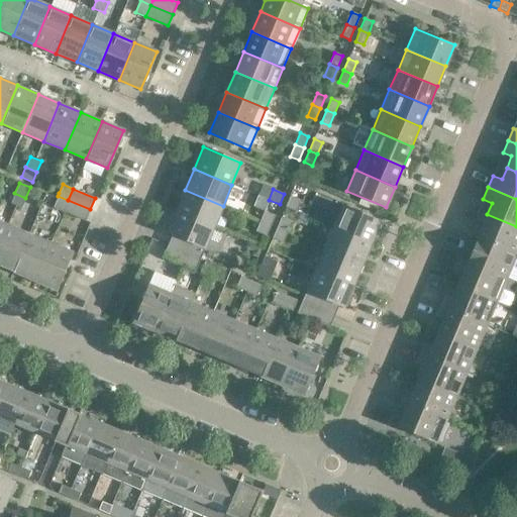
[(223,206),(185,190),(176,211),(214,227),(223,206)]
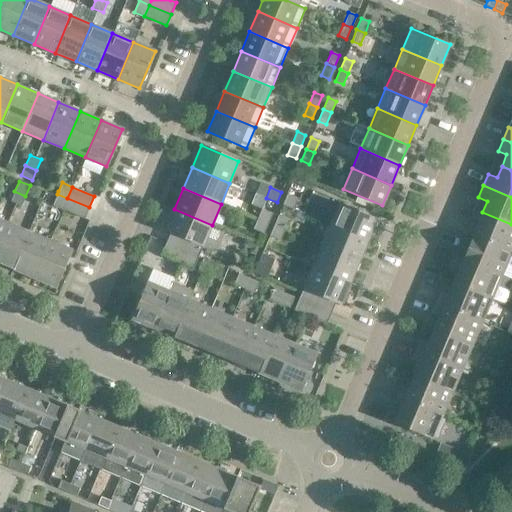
[(25,196),(14,191),(10,201),(21,206),(25,196)]
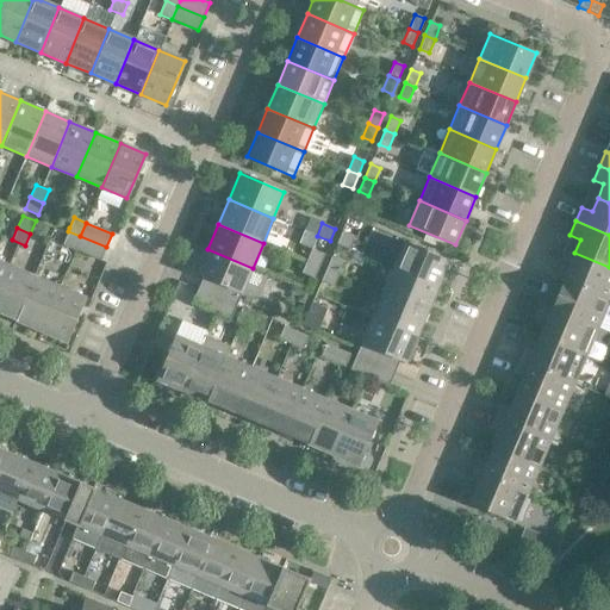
[(80,236),(68,231),(62,244),(74,250),(80,236)]
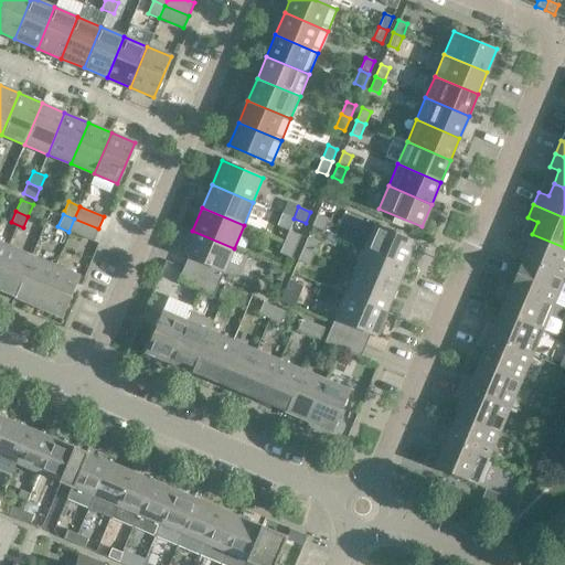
[(329,220),(317,214),(311,226),(323,231),(329,220)]
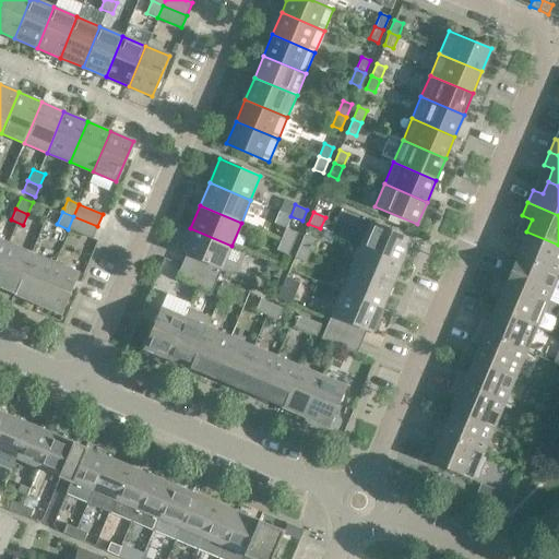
[(97,226),(73,216),(68,229),(92,239),(97,226)]
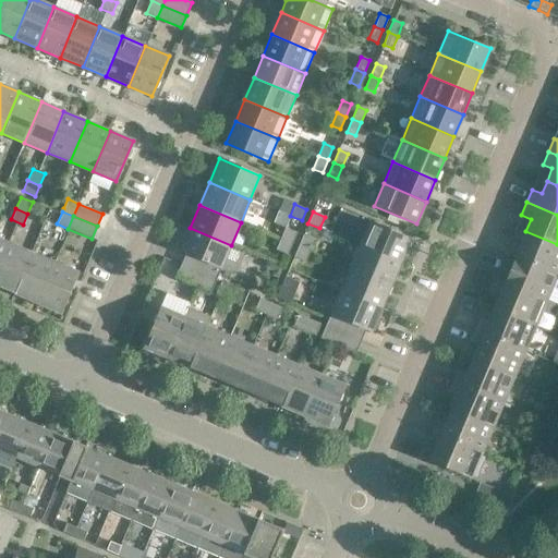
[(370,221),(360,245),(400,263),(410,239),(370,221)]
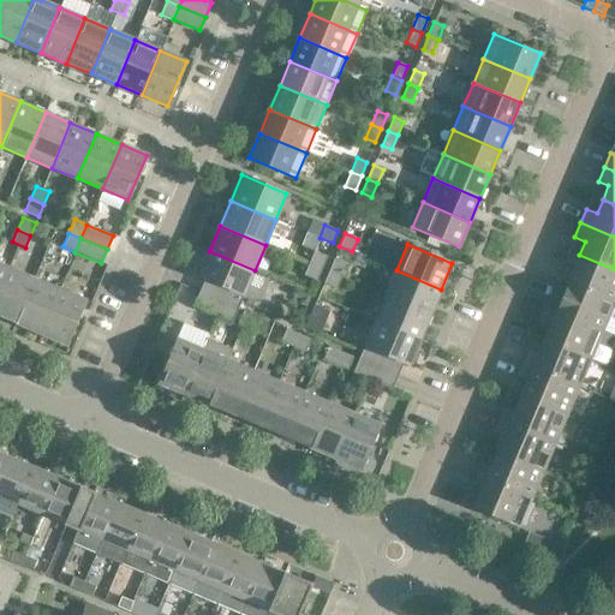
[(255,270),(209,251),(198,276),(215,284),(210,297),(224,303),(238,309),(255,270)]
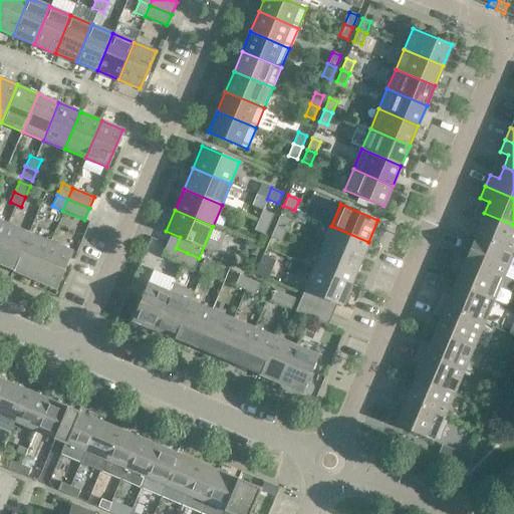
[(262,210),(258,220),(269,225),(273,214),(262,210)]
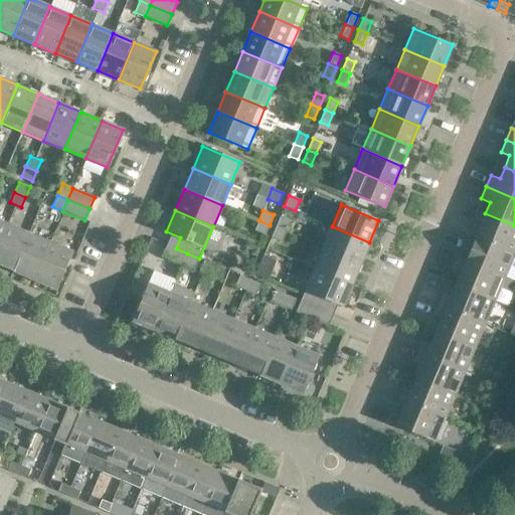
[(514,251),(514,225),(485,213),(480,225),(471,221),(466,234),(475,238),(475,237),(514,253),(514,251)]
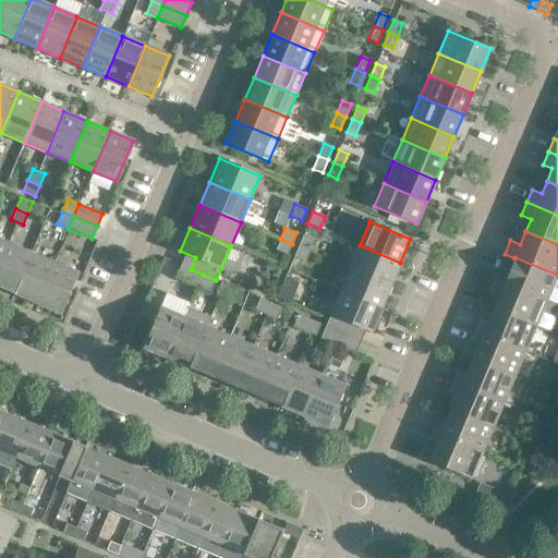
[(303,235),(298,246),(310,251),(315,240),(303,235)]
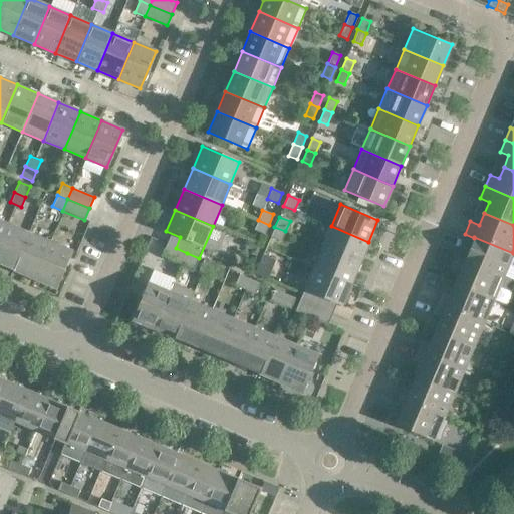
[(269,225),(258,220),(254,230),(265,235),(269,225)]
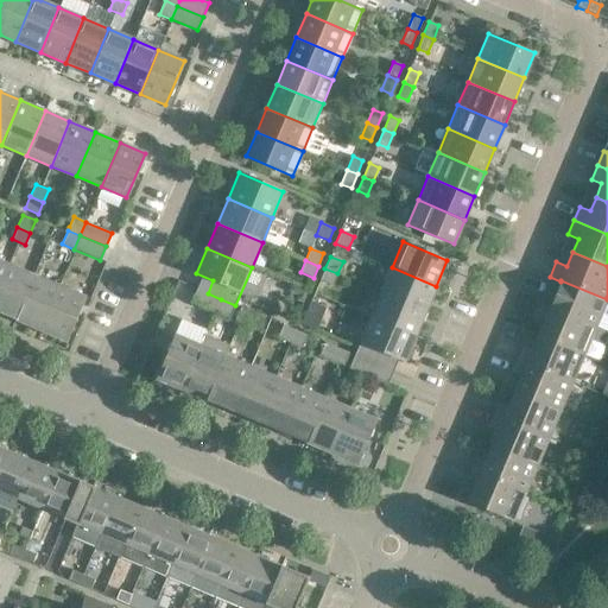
[(35,276),(10,265),(0,285),(0,315),(14,322),(35,276)]
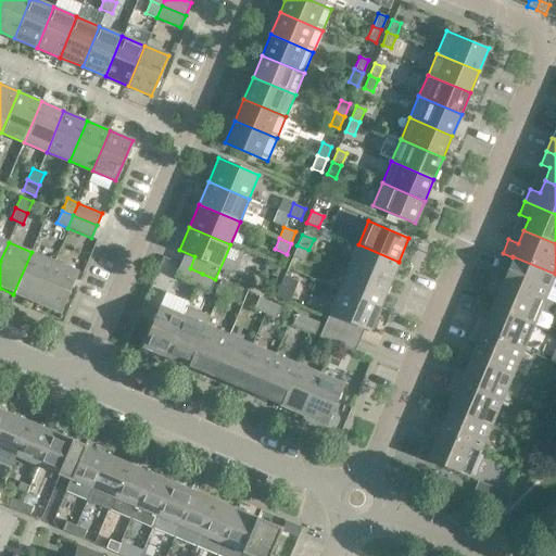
[(399,262),(358,244),(349,267),(389,285),(399,262)]
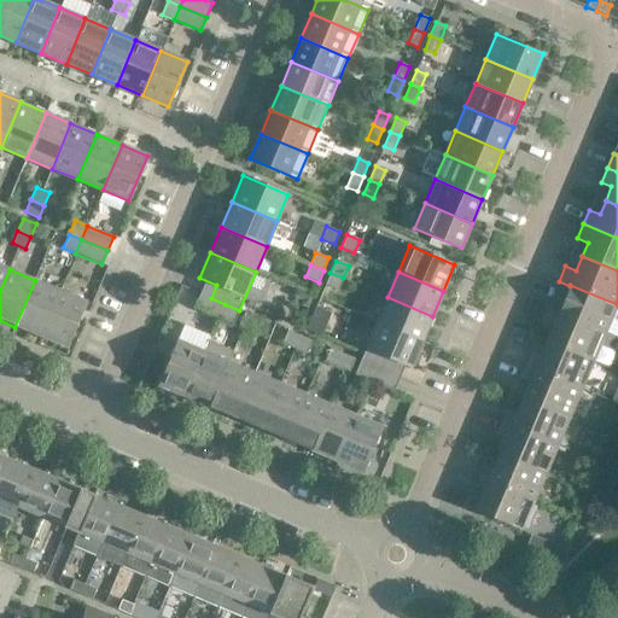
[(343,278),(330,273),(325,285),(338,291),(343,278)]
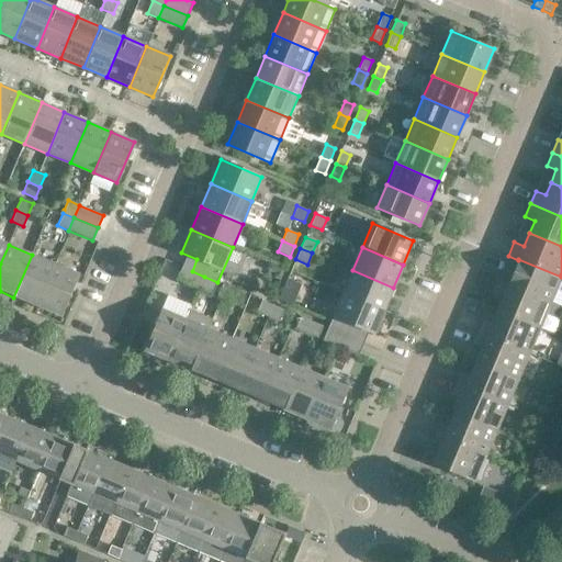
[(54,265),(32,255),(13,298),(31,304),(31,303),(37,305),(54,265)]
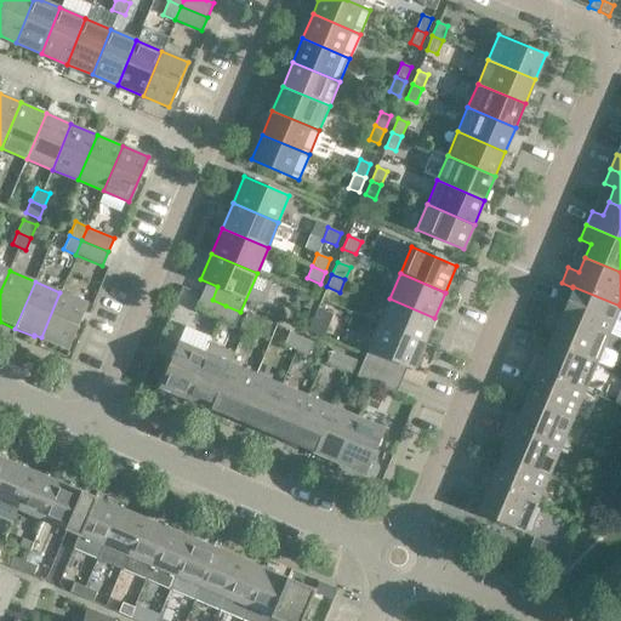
[(573,288),(560,314),(608,335),(620,306),(573,286),(573,288)]
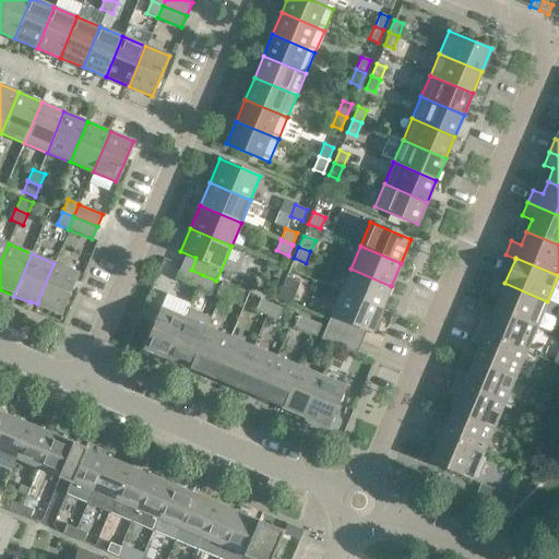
[(78,273),(54,263),(37,304),(60,313),(78,273)]
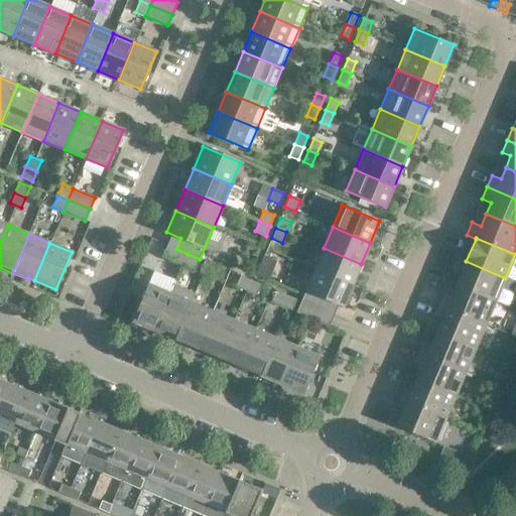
[(361,264),(324,248),(314,269),(352,285),(361,264)]
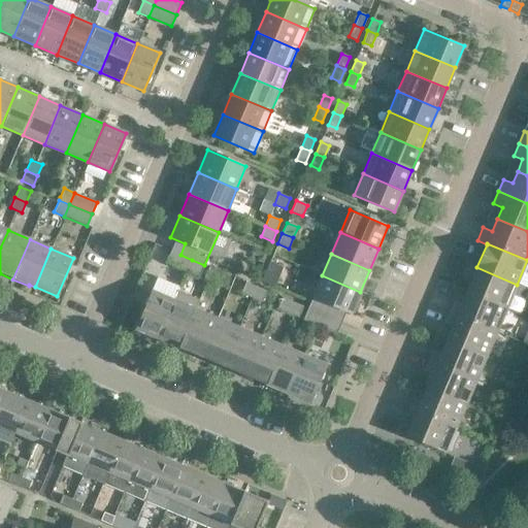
[(192,260),(180,255),(175,266),(188,271),(192,260)]
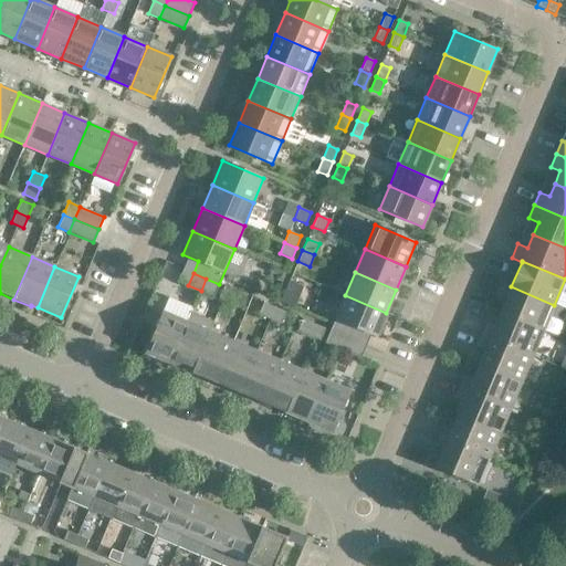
[(304,284),(292,280),(283,301),(295,306),(304,284)]
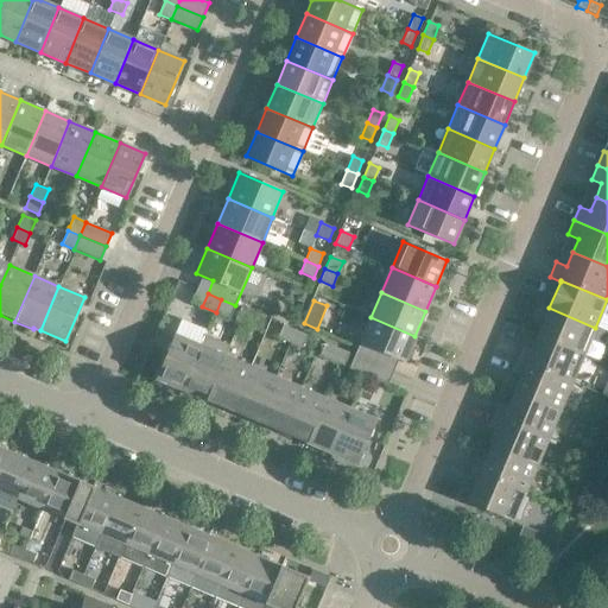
[(543,322),(537,335),(583,355),(595,328),(549,308),(539,303),(532,317),(543,322)]
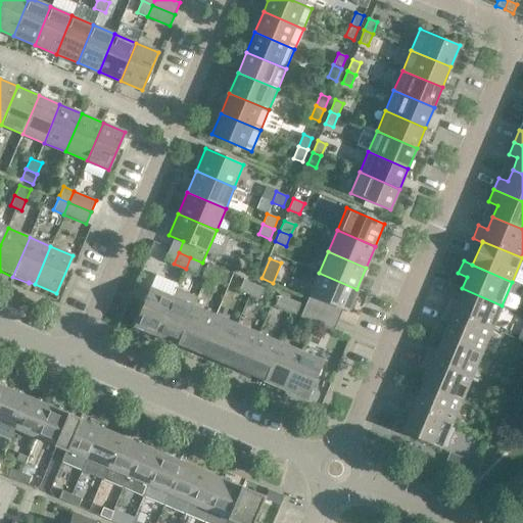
[(218,269),(207,265),(202,275),(212,280),(218,269)]
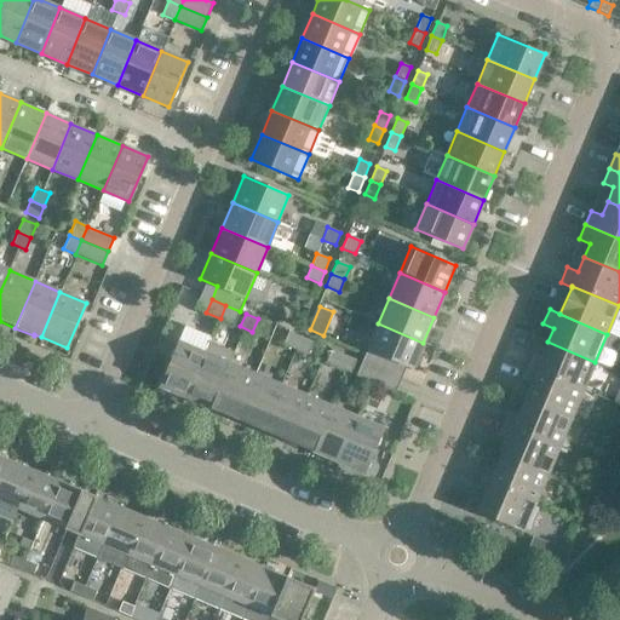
[(270,323),(258,319),(252,332),(264,337),(270,323)]
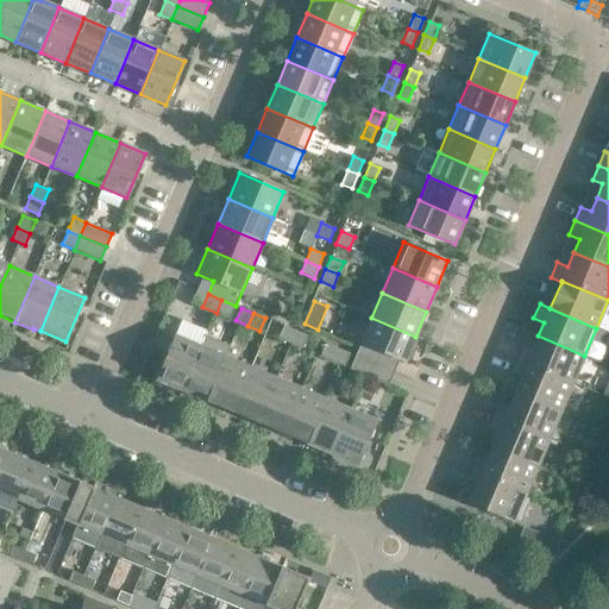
[(415,337),(371,318),(356,356),(369,362),(383,368),(388,356),(405,362),(415,337)]
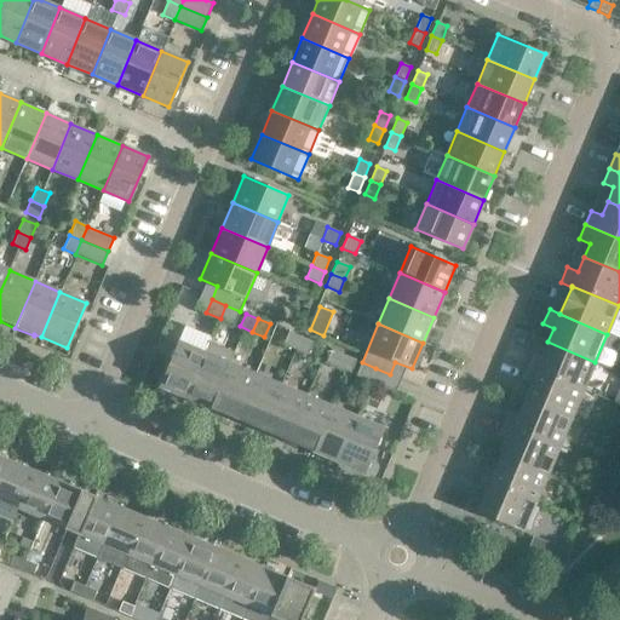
[(300,337),(288,332),(283,344),(296,350),(300,337)]
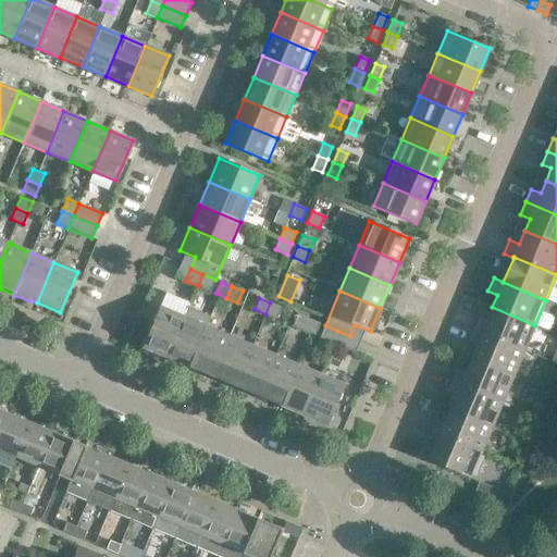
[(282,307),(270,302),(265,314),(276,319),(282,307)]
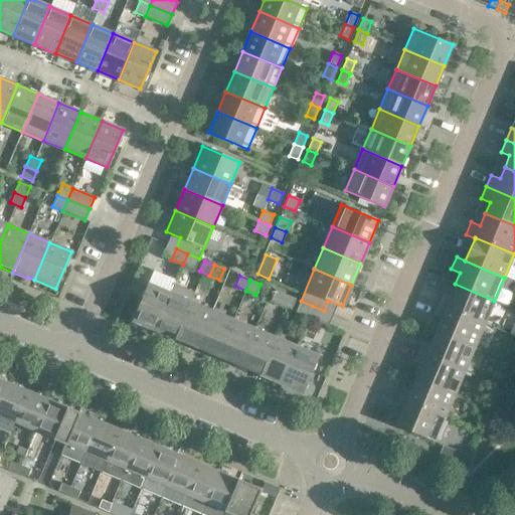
[(132,321),(154,330),(170,293),(148,284),(132,321)]
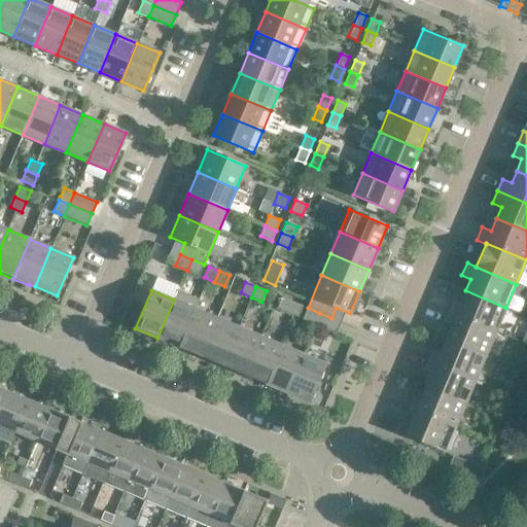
[(505,308),(465,290),(461,303),(452,299),(447,311),(496,331),(505,308)]
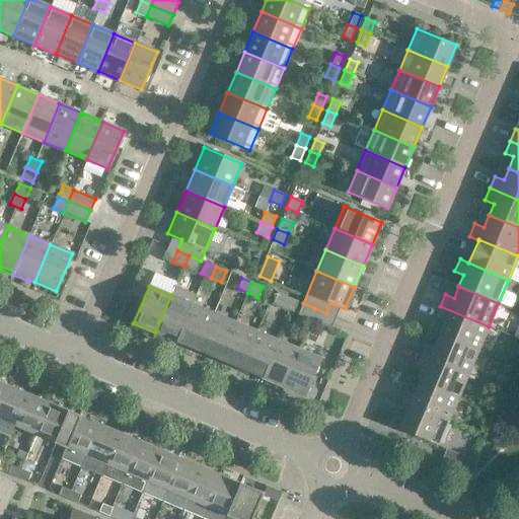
[(288,297),(278,293),(273,303),(283,308),(288,297)]
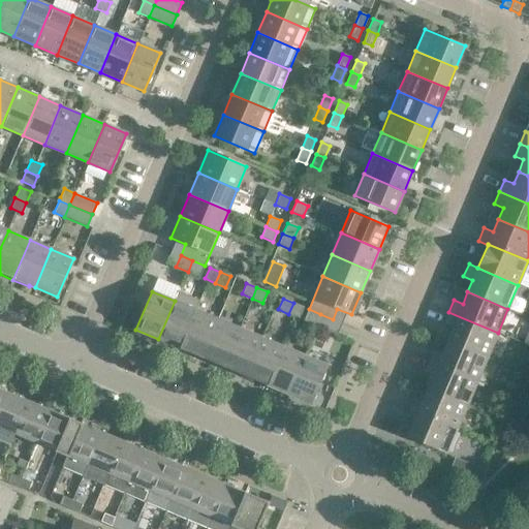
[(196,310),(175,301),(158,339),(163,342),(163,343),(179,350),(196,310)]
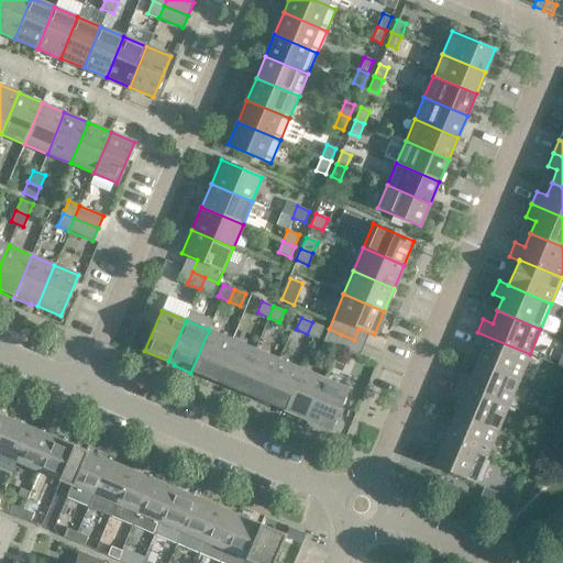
[(323,327),(312,322),(307,334),(319,339),(323,327)]
